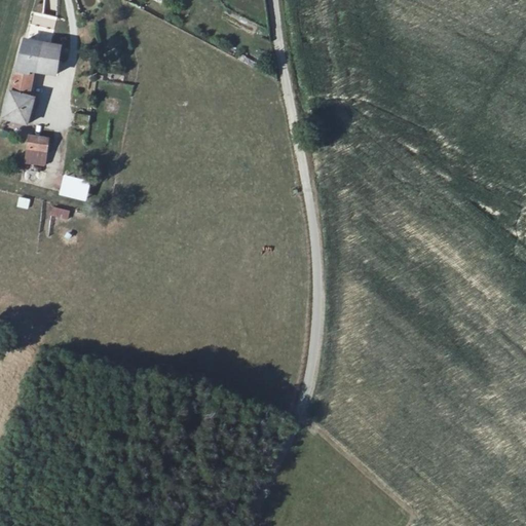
[(28,40),(6,118),(33,124),(38,99),(28,96),(33,73),(58,76),(60,69),(64,69),(65,62),(60,61),(62,46),(28,40)]
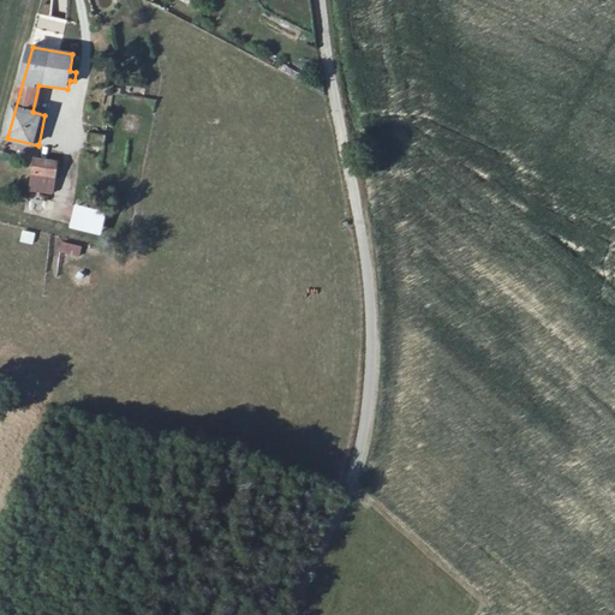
[(33,190),(57,195),(63,165),(37,161),(33,190)]
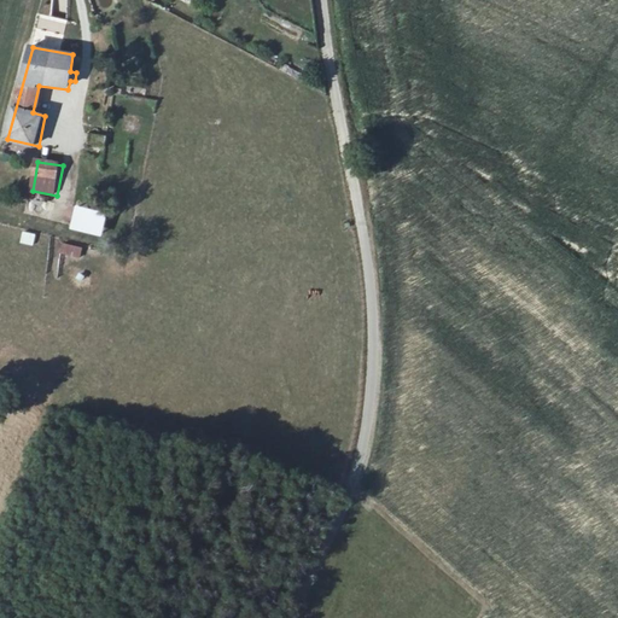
[(74,205),(69,231),(101,238),(106,213),(74,205)]
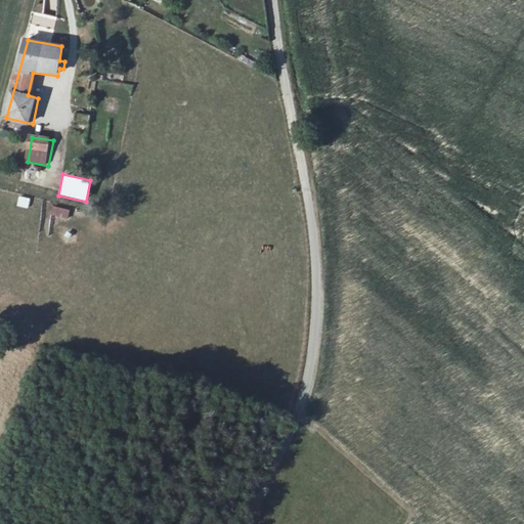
[(18,197),(17,207),(29,209),(30,198),(18,197)]
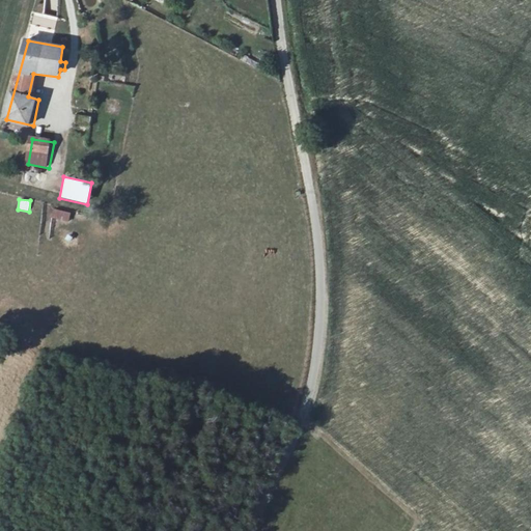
[(68,222),(71,213),(53,208),(50,218),(68,222)]
